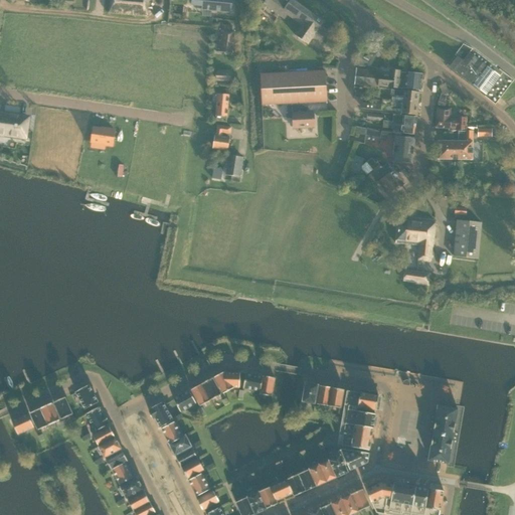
[(110,0),(109,14),(147,17),(148,0),(110,0)]
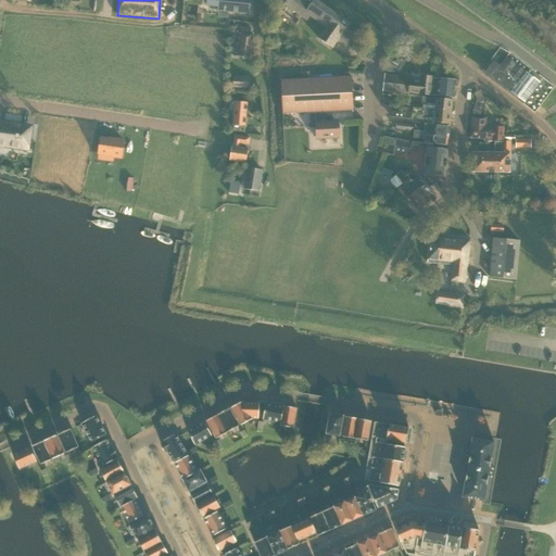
[(207,0),(207,5),(228,8),(228,12),(249,14),(251,1),(239,0),(207,0)]
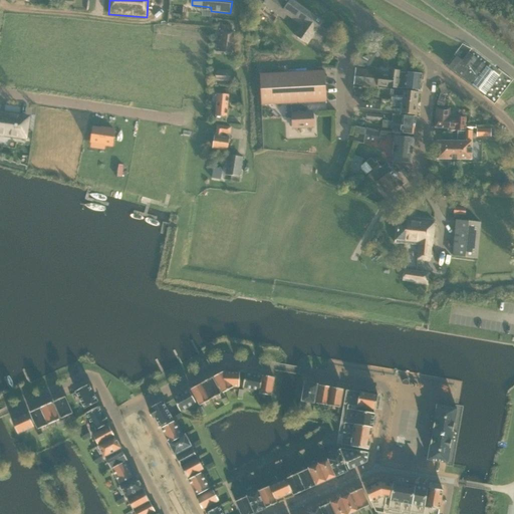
[(295,35),(302,40),(308,44),(312,38),(318,43),(326,32),(320,27),(323,22),(290,0),(288,4),(281,0),(265,0),(263,4),(284,19),(287,15),(302,26),(295,35)]
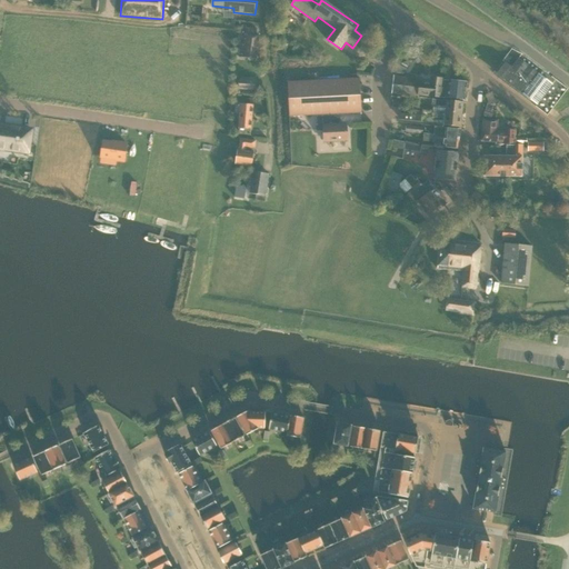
[(246,29),(245,35),(243,35),(243,42),(241,42),(239,58),(257,60),(259,37),(256,36),(256,30),(246,29)]
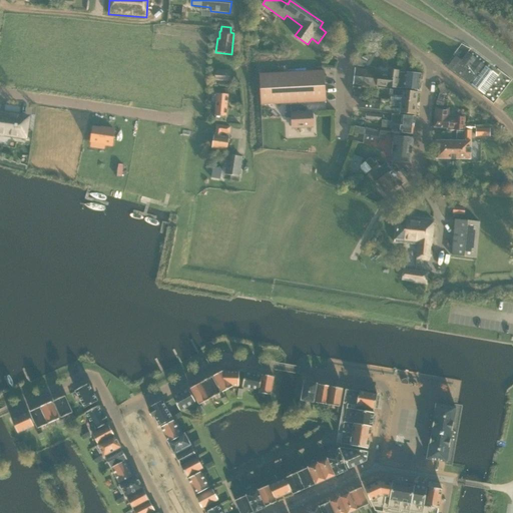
[(368,60),(371,54),(365,51),(362,57),(368,60)]
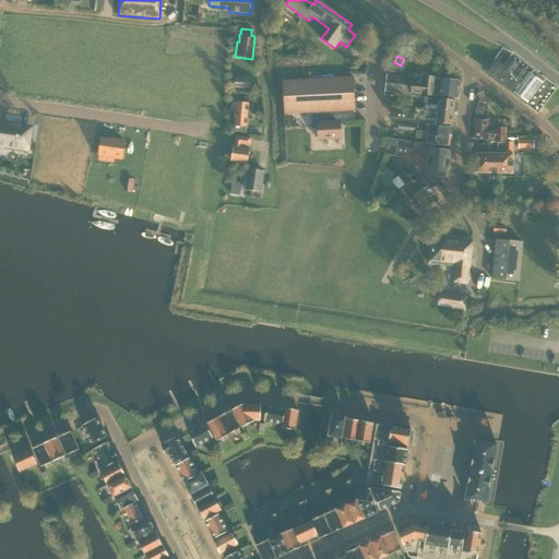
[(509,57),(502,66),(497,61),(487,73),(526,103),(542,82),(509,57)]
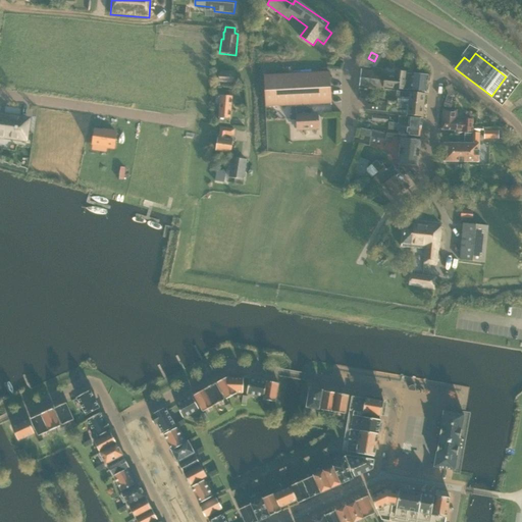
[(364,56),(358,66),(370,68),(374,61),(368,58),(364,56)]
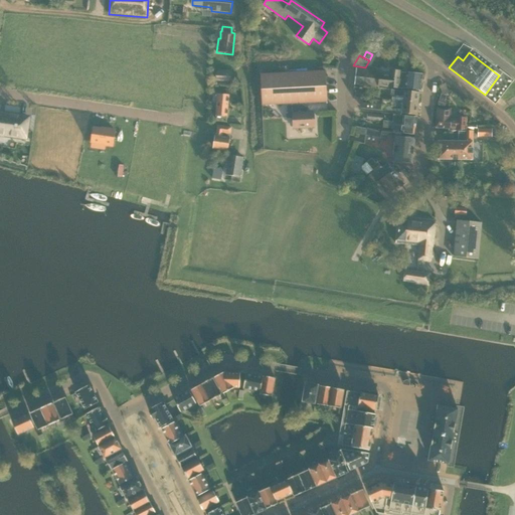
[(379,87),(402,90),(403,80),(400,80),(401,72),(401,71),(390,70),(389,75),(380,74),(380,71),(356,68),(354,86),(361,87),(379,89),(379,87)]
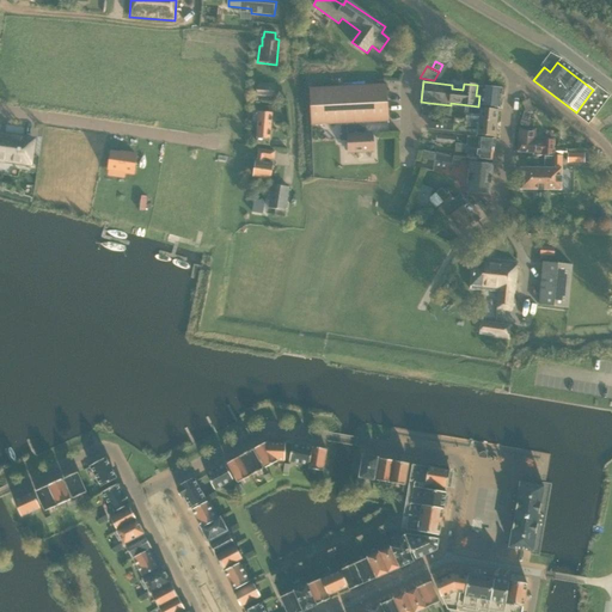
[(348,140),(349,152),(373,151),(372,133),(365,133),(365,122),(389,121),(387,84),(310,87),(311,124),(342,122),(342,140),(348,140)]
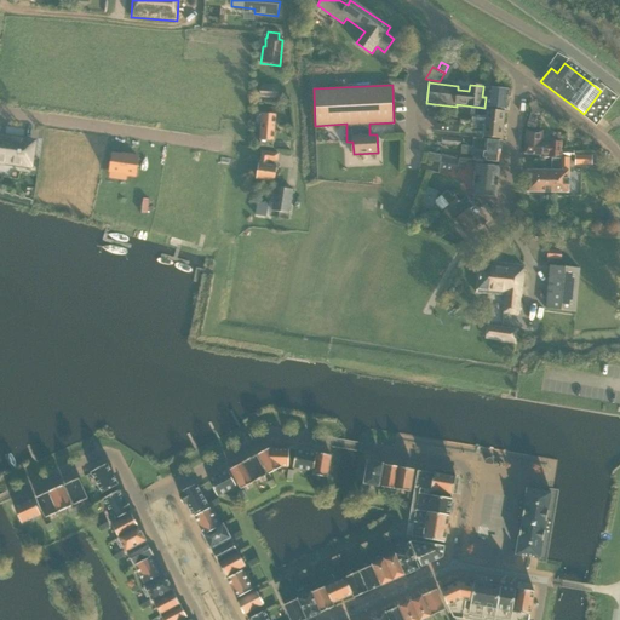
[(260,86),(260,97),(277,98),(277,87),(260,86)]
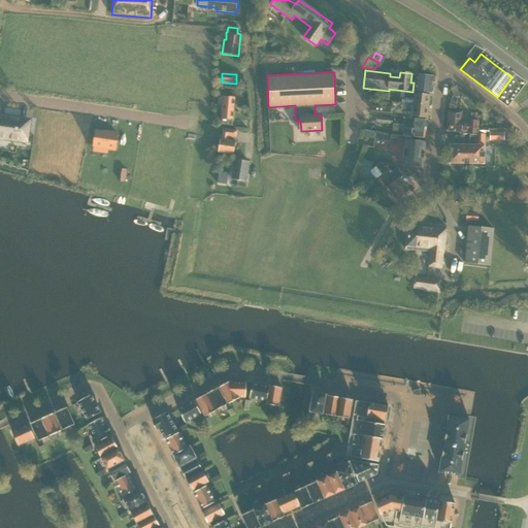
[(410,83),(414,83),(413,92),(431,93),(433,76),(417,74),(417,75),(411,74),(410,83)]
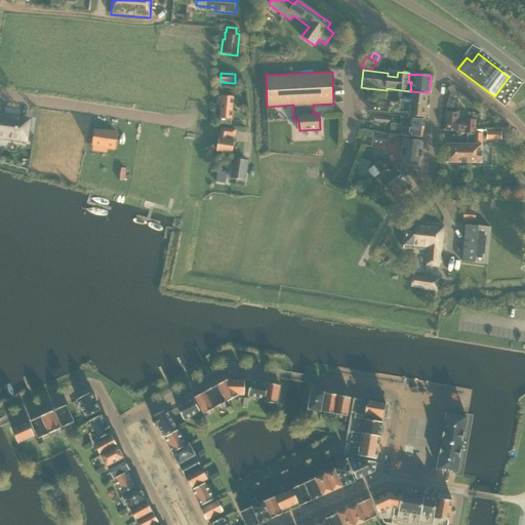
[(450,86),(452,95),(459,94),(458,85),(450,86)]
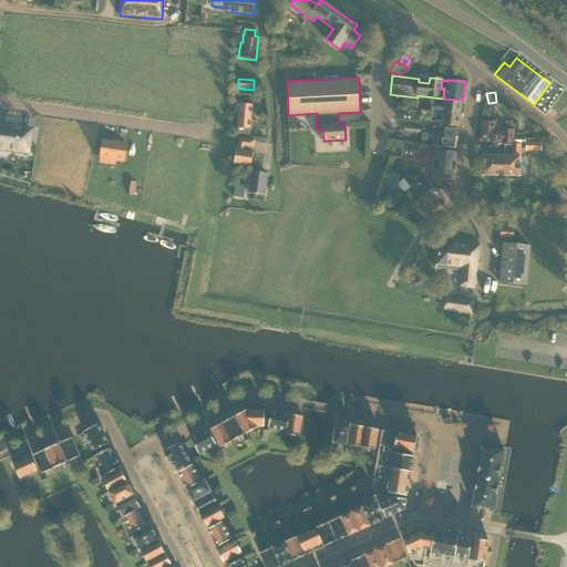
[(240,98),(238,127),(239,129),(250,129),(253,105),(251,105),(253,99),(240,98)]
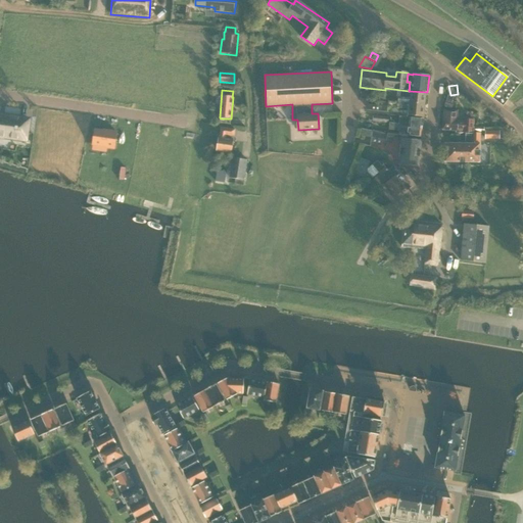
[(398,97),(398,102),(425,105),(426,94),(400,92),(400,97),(398,97)]
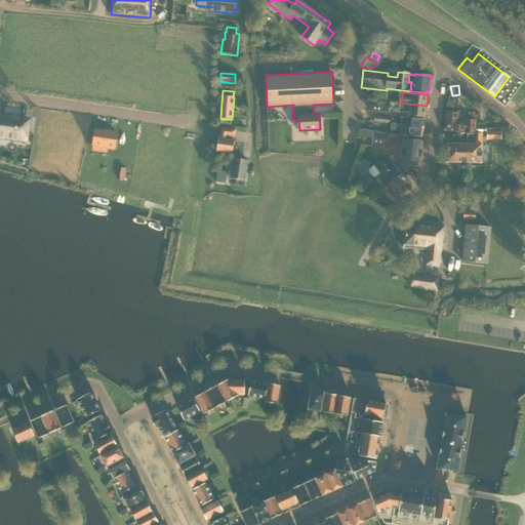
[(446,106),(453,109),(456,102),(449,98),(446,106)]
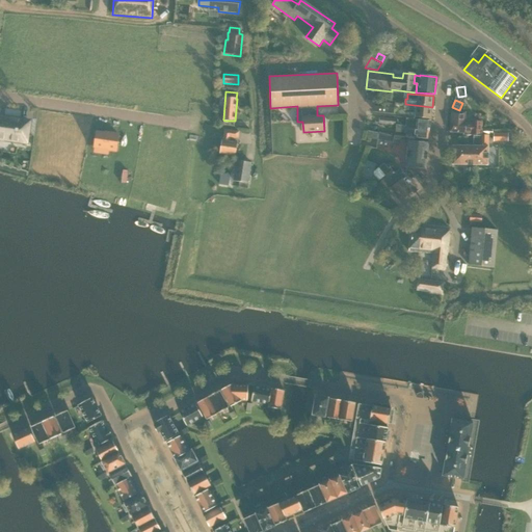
[(375,111),(394,113),(395,103),(376,101),(375,111)]
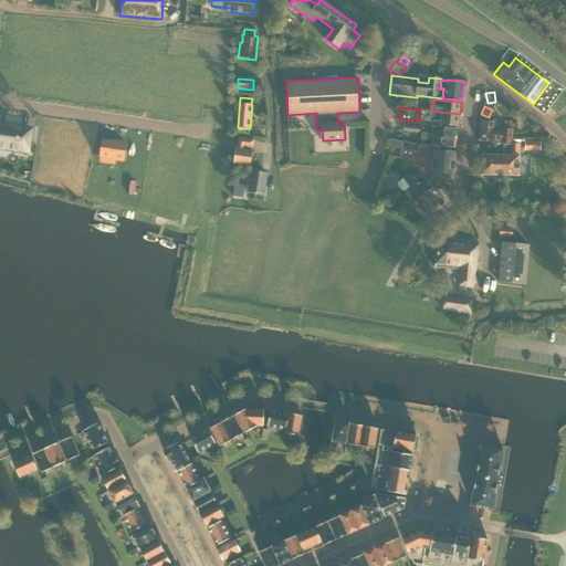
[(459,127),(460,114),(431,111),(430,117),(437,118),(437,117),(442,118),(441,125),(459,127)]
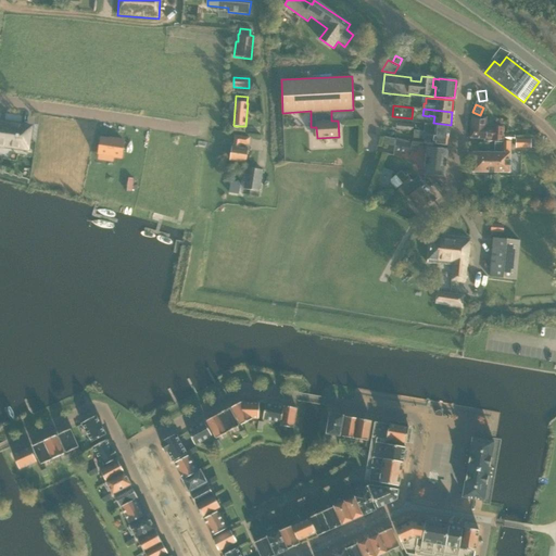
[(485,139),(485,142),(489,142),(503,140),(504,137),(504,127),(487,126),(488,117),(472,116),(470,138),(485,139)]
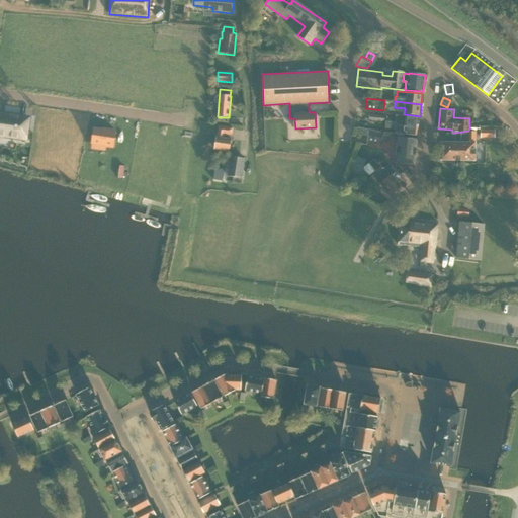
[(369,120),(384,122),(385,114),(370,112),(369,120)]
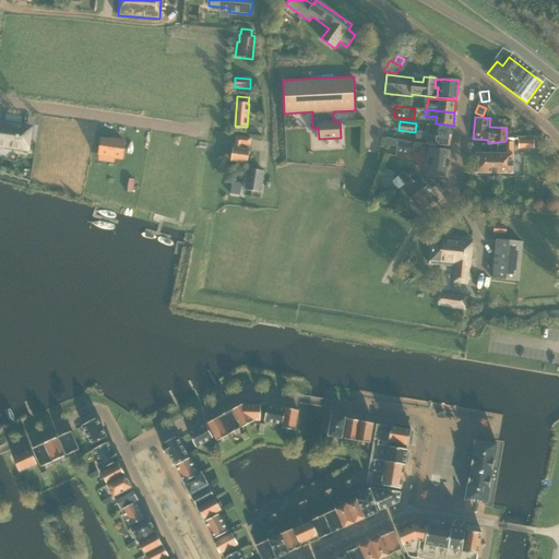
[(0,143),(3,144),(3,146),(27,150),(31,128),(0,122),(0,143)]
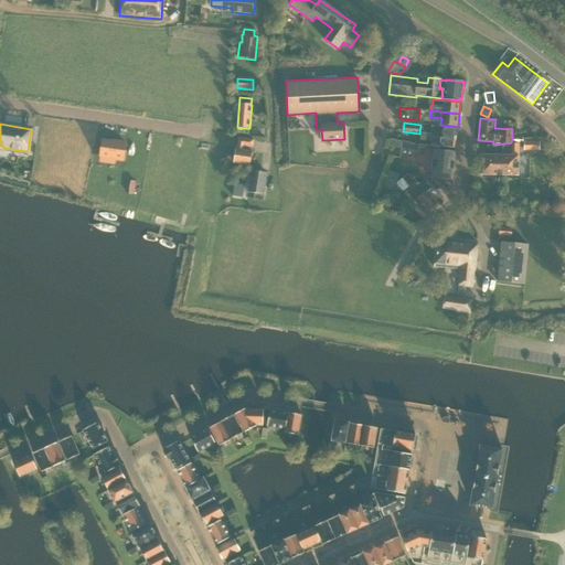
[(432,135),(425,135),(425,137),(441,139),(441,136),(457,138),(458,128),(432,126),(432,135)]
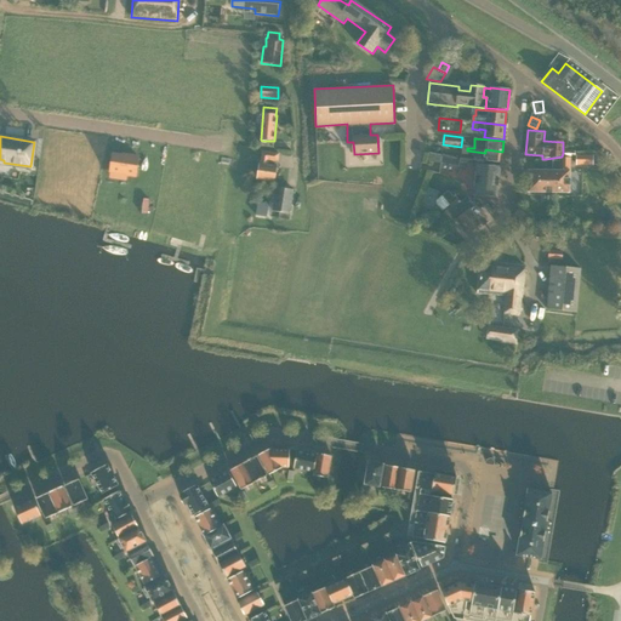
[(485,153),(467,151),(467,148),(465,148),(463,155),(474,155),(474,159),(480,159),(482,158),(484,158),(484,161),(501,163),(502,152),(485,149),(485,153)]
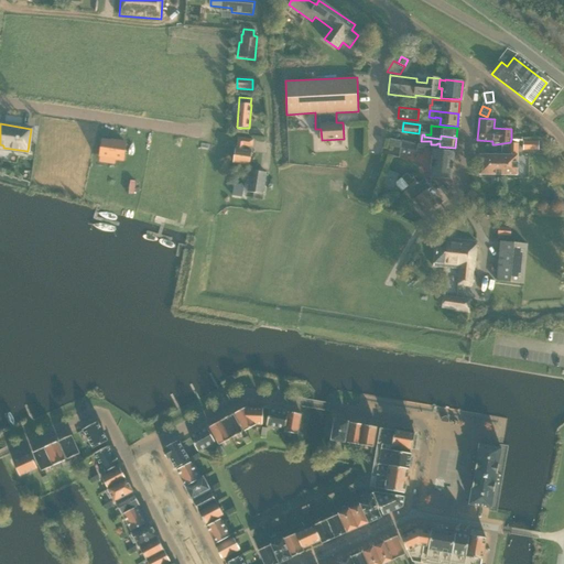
[(232,163),(250,165),(252,151),(253,140),(239,138),(237,149),(235,149),(232,163)]
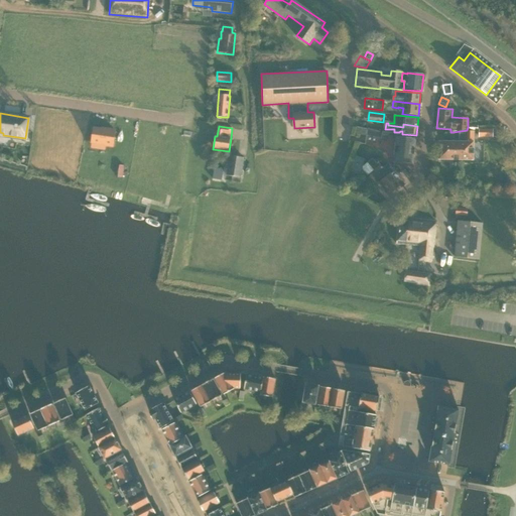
[(356,133),(366,136),(367,136),(368,130),(357,127),(356,133)]
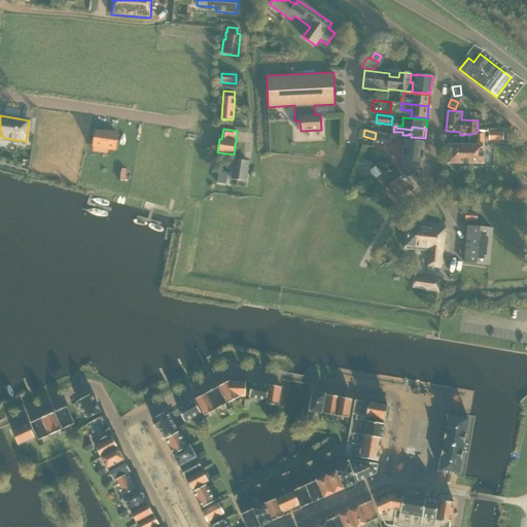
[(96,131),(93,146),(115,149),(117,133),(109,132),(109,133),(96,131)]
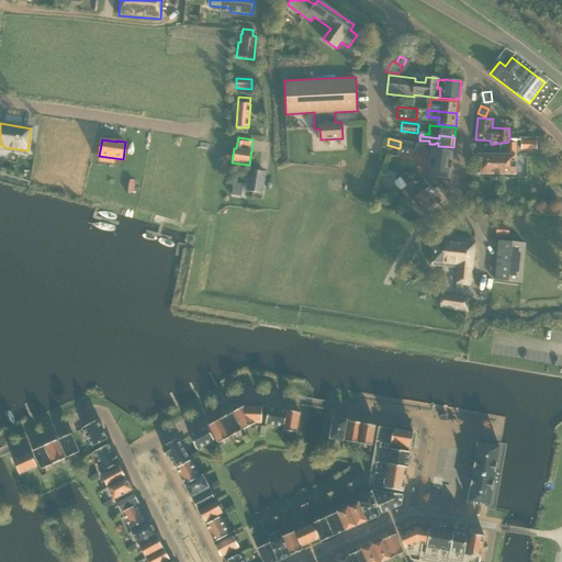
[(401,142),(400,148),(398,148),(397,154),(409,156),(411,150),(416,152),(416,147),(427,148),(427,142),(417,141),(416,145),(401,142)]
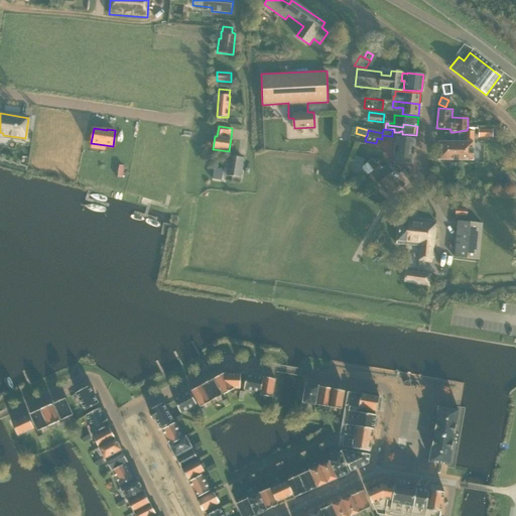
[(479,129),(479,137),(492,137),(492,129),(479,129)]
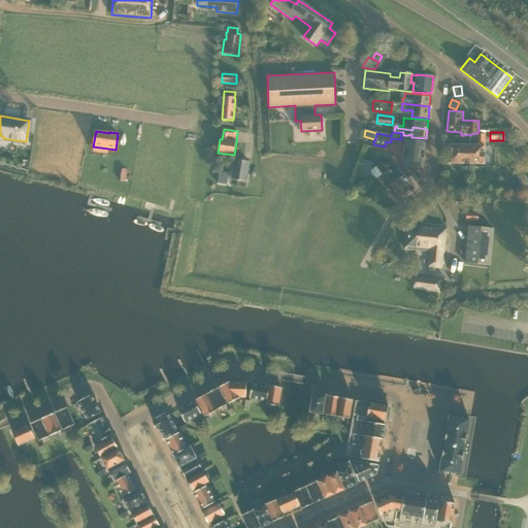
[(470,144),(469,164),(485,164),(486,134),(477,134),(475,134),(475,144),(470,144)]
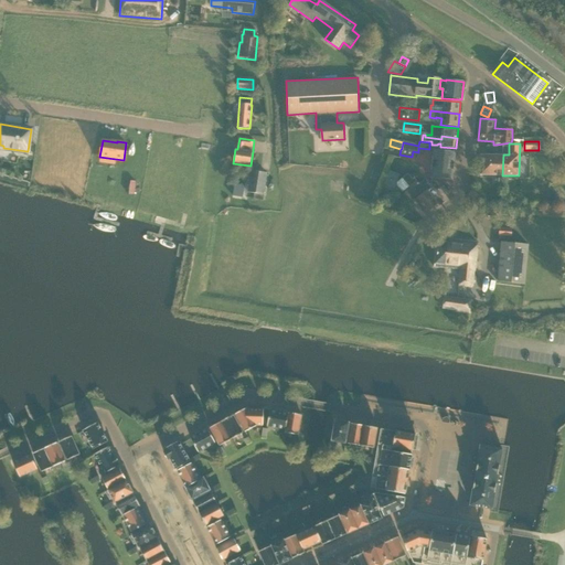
[(497,145),(493,145),(493,146),(488,146),(488,150),(494,150),(494,156),(481,156),(481,176),(502,176),(503,155),(497,155),(497,145)]
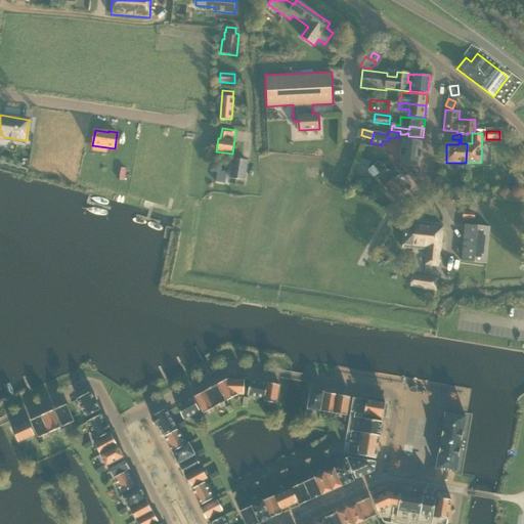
[(402,139),(399,165),(420,167),(423,141),(402,139)]
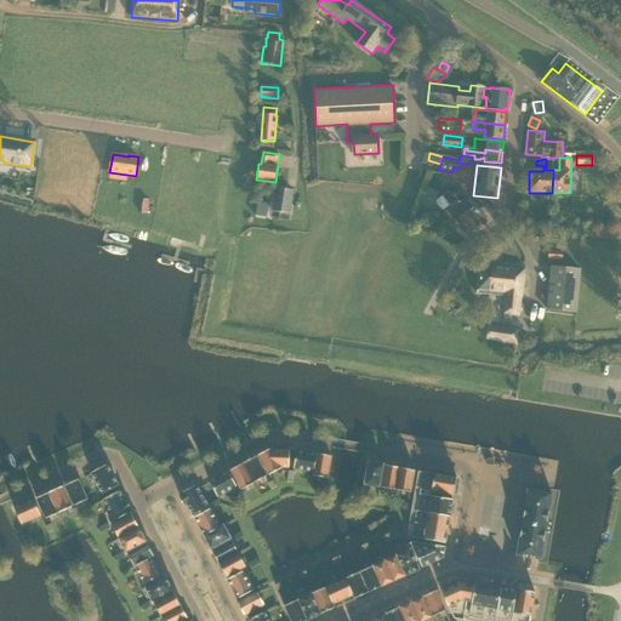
[(294,191),(277,188),(273,211),(280,212),(279,220),(289,221),(290,215),(294,191)]
